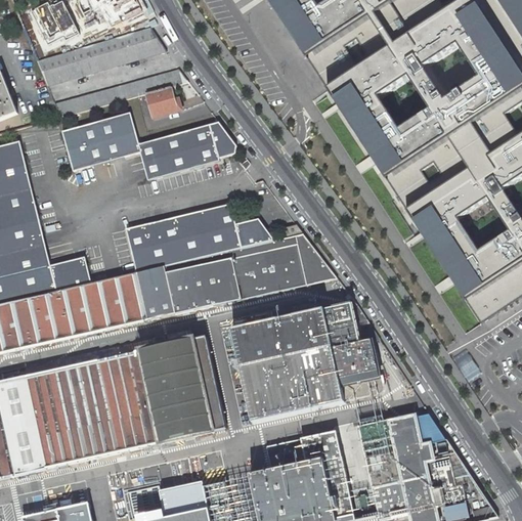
[(36,0),(32,2),(34,6),(31,8),(48,42),(64,33),(67,37),(79,30),(76,25),(80,23),(73,9),(71,10),(66,0),(36,0)]
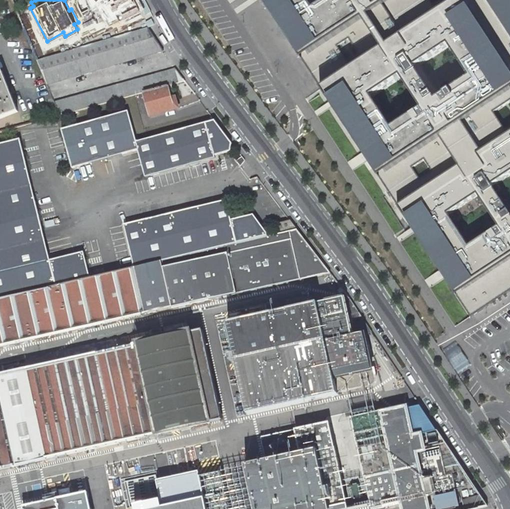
[(138,7),(134,0),(88,0),(92,7),(96,5),(104,19),(106,17),(109,23),(120,18),(117,12),(121,10),(124,15),(138,7)]
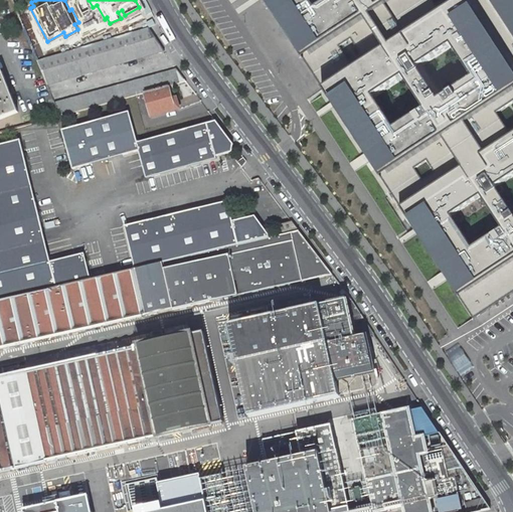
[(264,0),(455,295),(469,317),(512,287),(512,0),(264,0)]
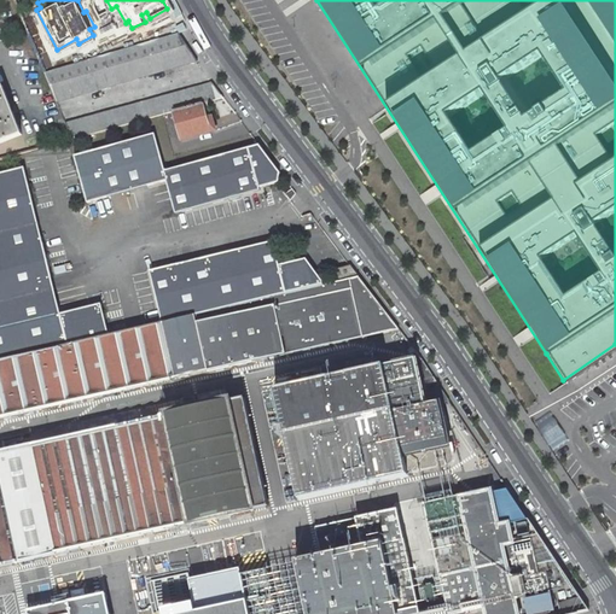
[(54,98),(195,58),(176,30),(86,56),(42,69),(54,98)]
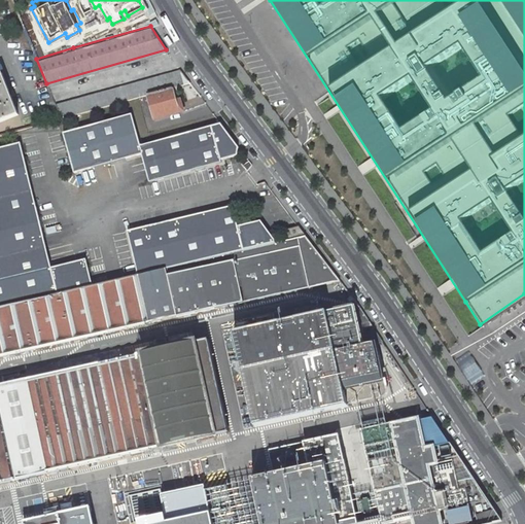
[(188,80),(178,68),(54,102),(60,116),(146,92),(170,85),(188,80)]
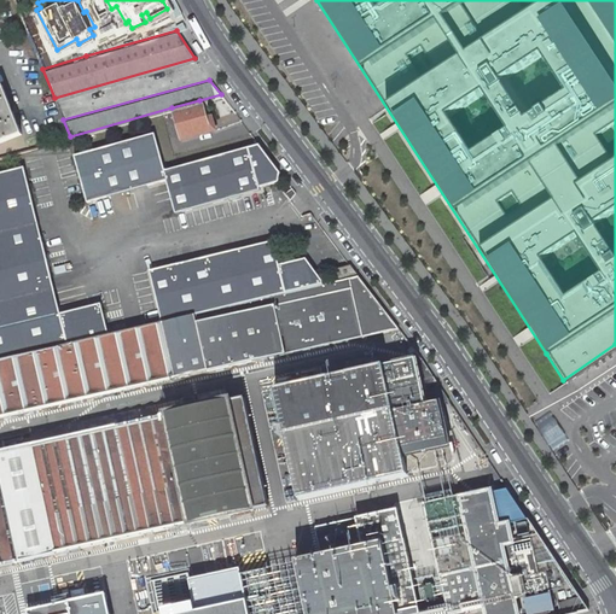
[(0,138),(19,132),(0,82),(0,138)]
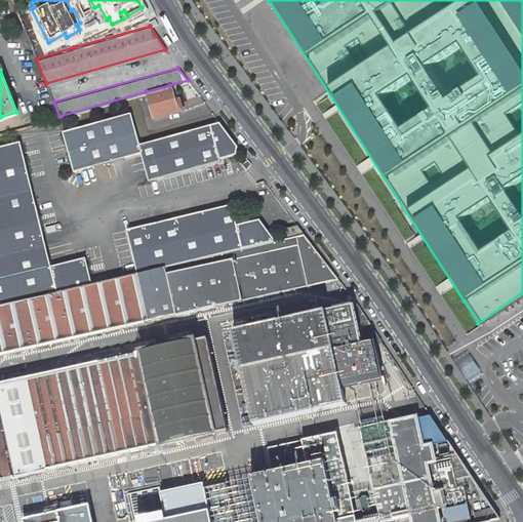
[(177,96),(173,98),(169,85),(146,91),(152,116),(180,108),(177,96)]
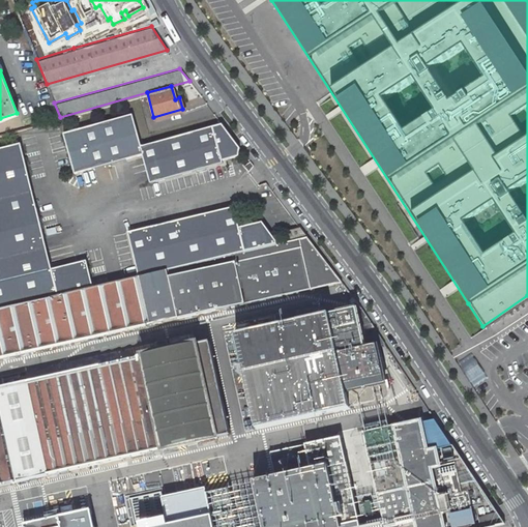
[(239,146),(221,122),(141,143),(133,112),(63,129),(74,170),(142,152),(149,180),(222,162),(221,159),(237,154),(239,146)]
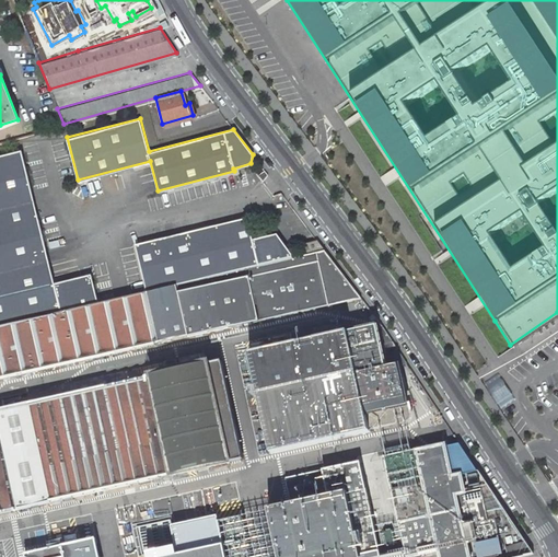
[(0,323),(96,301),(90,273),(53,281),(50,271),(34,276),(31,263),(47,259),(21,148),(0,153),(0,323)]
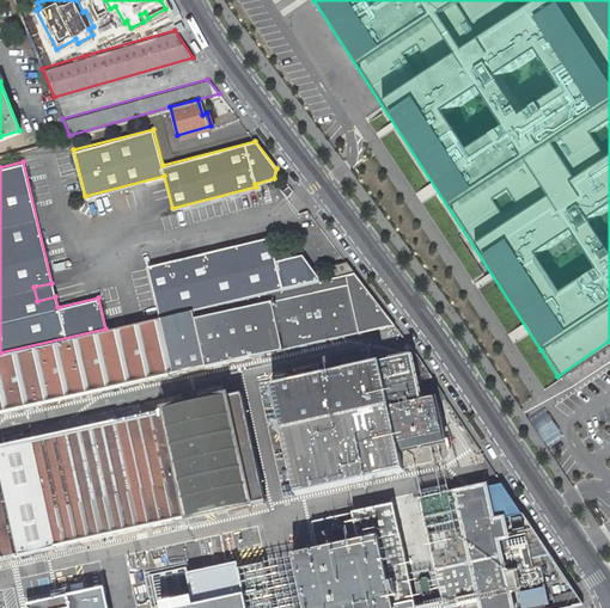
[(291,188),(287,183),(280,189),(285,195),(291,188)]
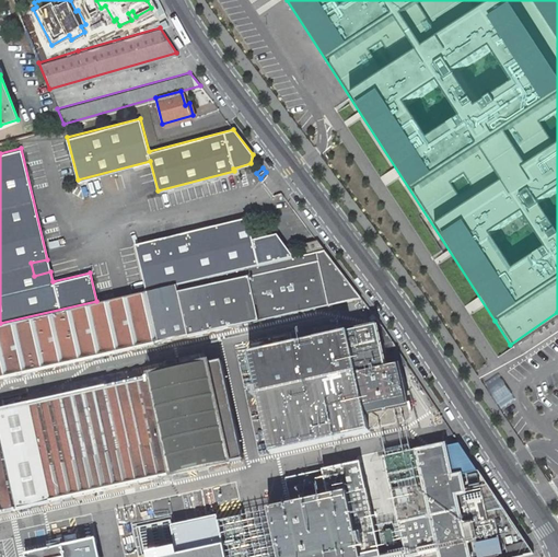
[(144,289),(292,255),(275,231),(251,238),(245,216),(134,243),(144,289)]
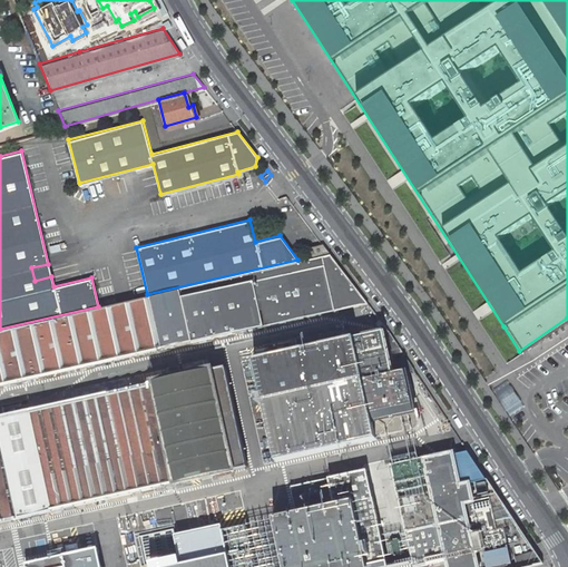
[(329,252),(321,242),(305,245),(307,257),(329,252)]
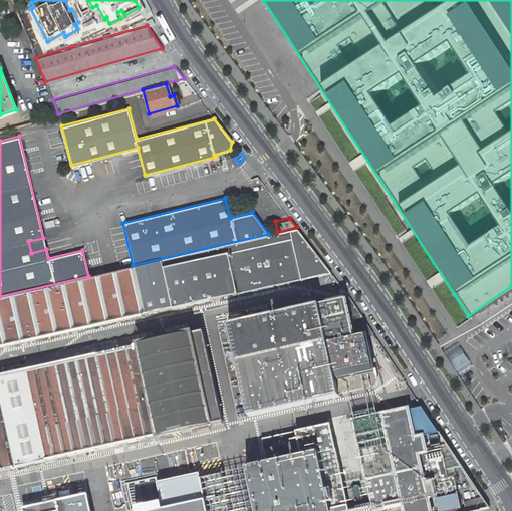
[(0,342),(329,271),(296,227),(277,232),(268,234),(133,265),(88,276),(0,296),(0,342)]
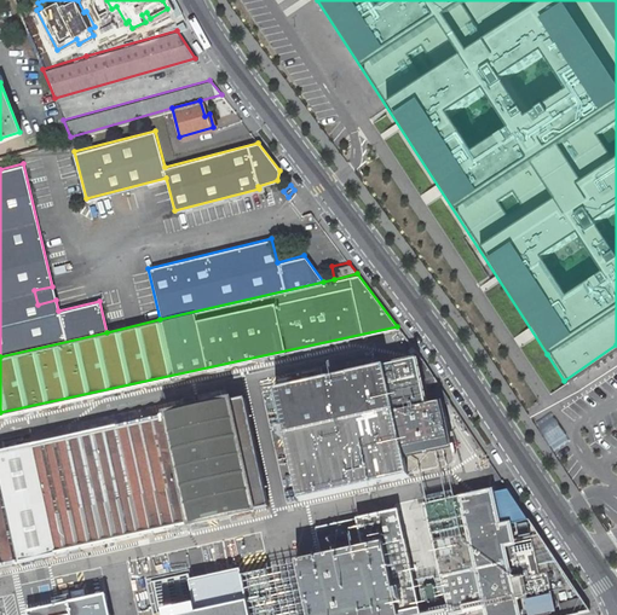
[(56,300),(52,286),(34,290),(38,305),(56,300)]
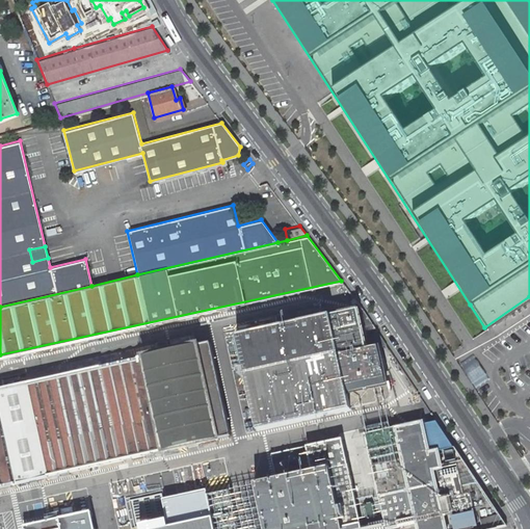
[(385,342),(360,307),(235,333),(256,428),(350,407),(349,405),(383,399),(387,397),(388,396),(389,394),(389,391),(387,381),(385,381),(376,344),(385,342)]
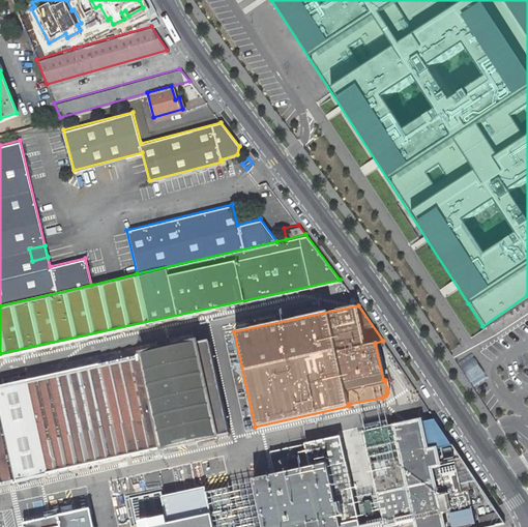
[(229,432),(208,339),(0,384),(0,482),(139,451),(159,446),(229,432)]
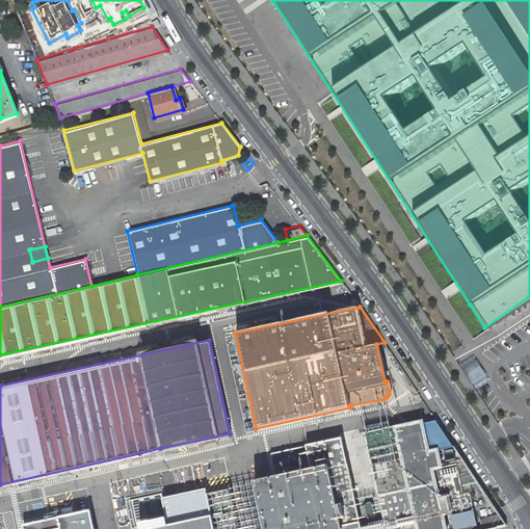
[(305,444),(303,445),(276,451),(290,512),(273,517),(275,528),(374,528),(415,520),(417,528),(444,528),(441,512),(471,506),(468,492),(456,471),(469,469),(432,413),(422,415),(424,421),(421,422),(420,420),(395,425),(395,424),(363,430),(376,494),(336,502),(328,471),(327,471),(321,441),(305,444)]
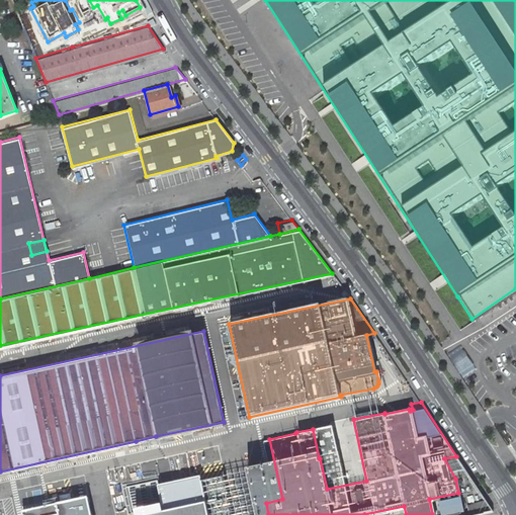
[(162,461),(156,436),(136,441),(141,466),(162,461)]
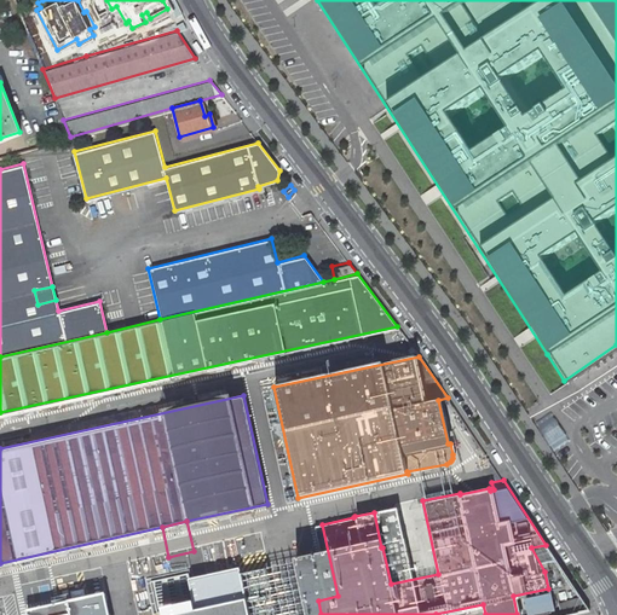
[(272,614),(272,611),(264,572),(203,585),(196,551),(194,551),(168,557),(21,590),(22,598),(26,614),(272,614)]
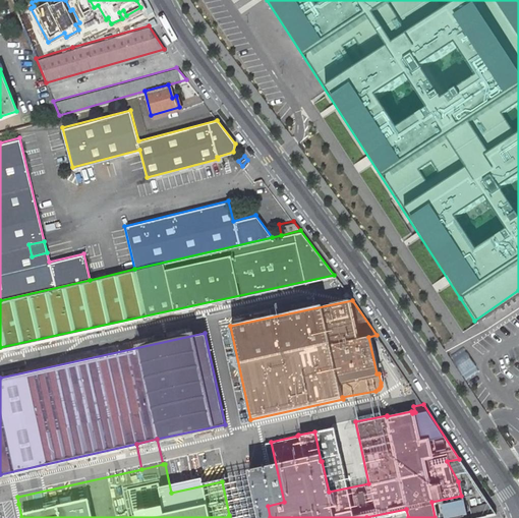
[(246,511),(239,477),(222,481),(229,515),(246,511)]
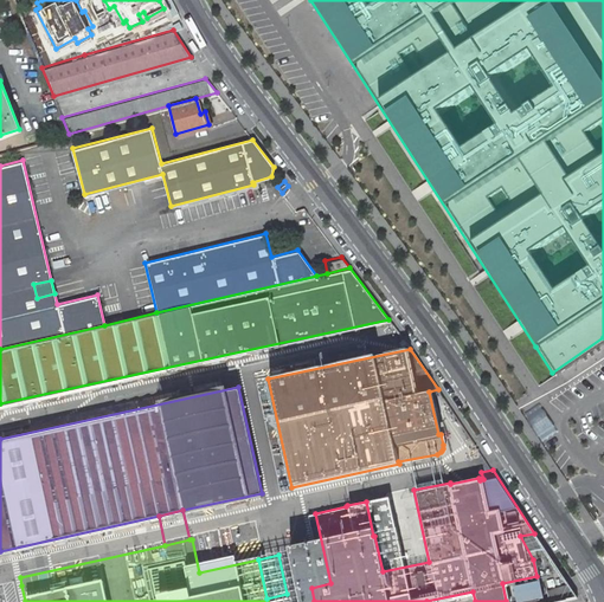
[(547,597),(572,590),(566,582),(545,588),(547,597)]
